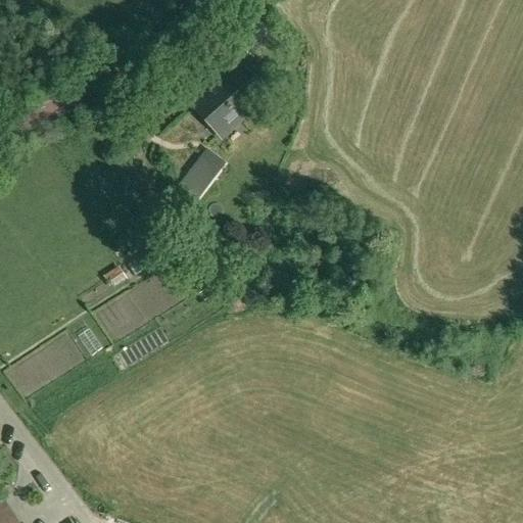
[(263,101),(233,68),(192,106),(221,138),(263,101)]
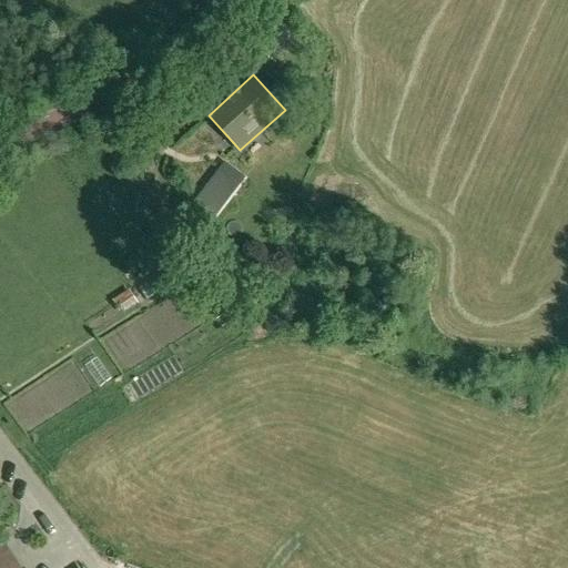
[(224,162),(194,202),(215,217),(237,189),(225,180),(234,169),(224,162)]
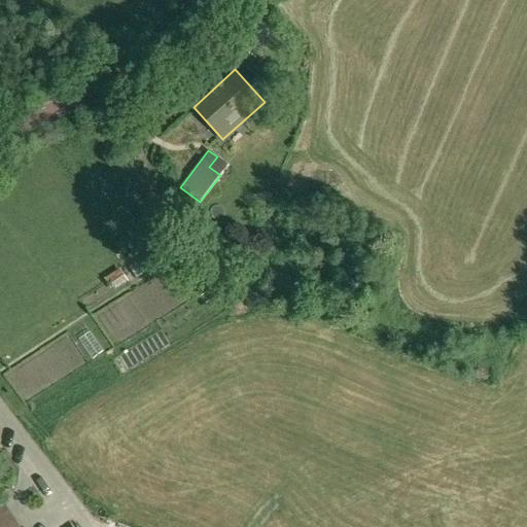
[(119,288),(135,279),(128,268),(112,277),(119,288)]
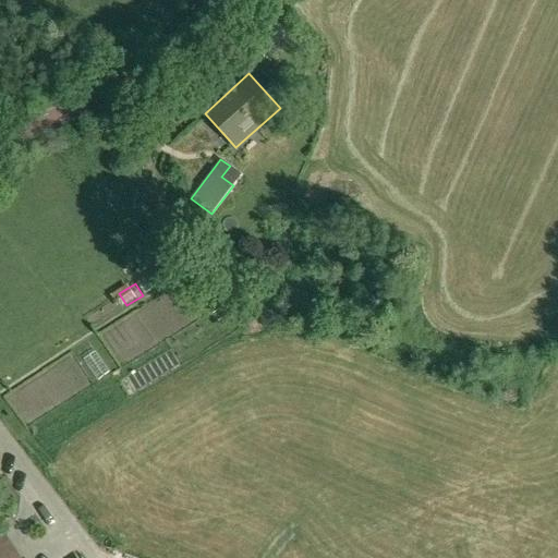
[(0,557),(21,557),(5,534),(0,536),(0,557)]
